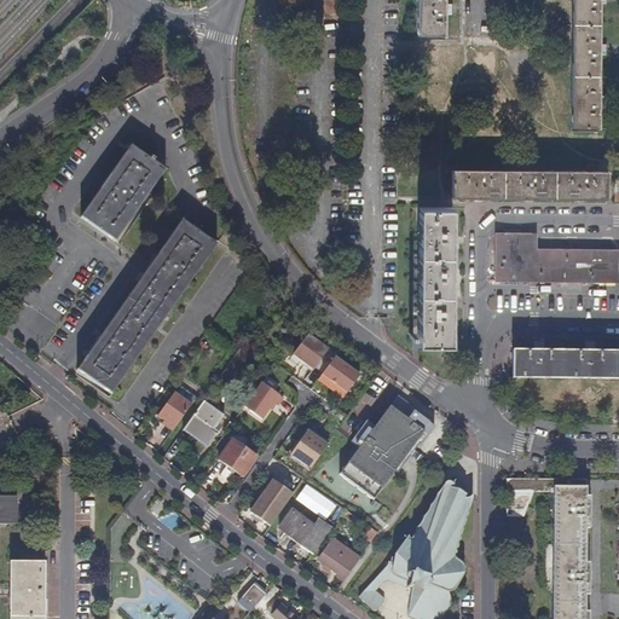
[(443,0),(416,0),(416,35),(444,35),(443,0)]
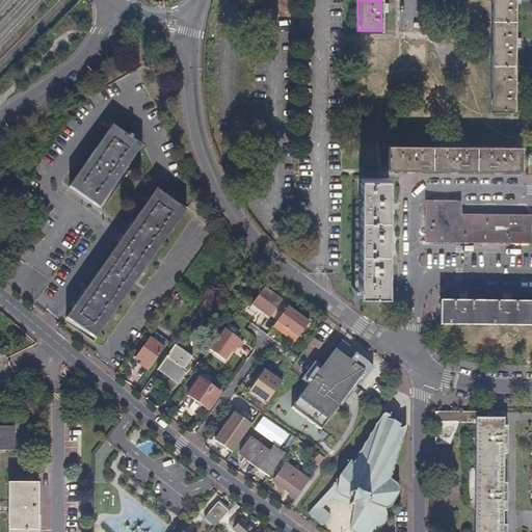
[(490,0),(490,108),(513,108),(513,90),(513,82),(514,46),(514,37),(514,2),(513,0),(490,0)]
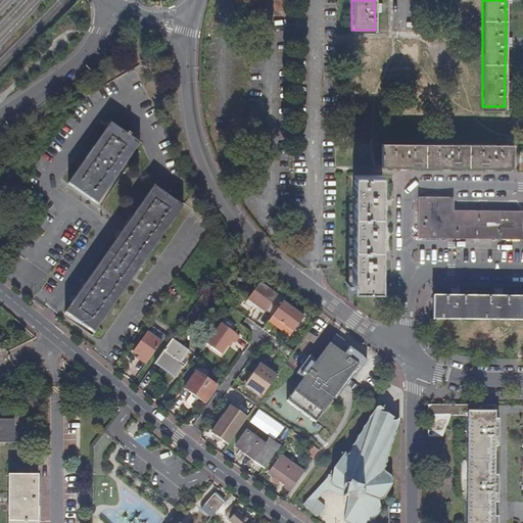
[(127,134),(110,123),(67,184),(97,204),(140,143),(130,137),(131,135),(128,133),(127,134)]
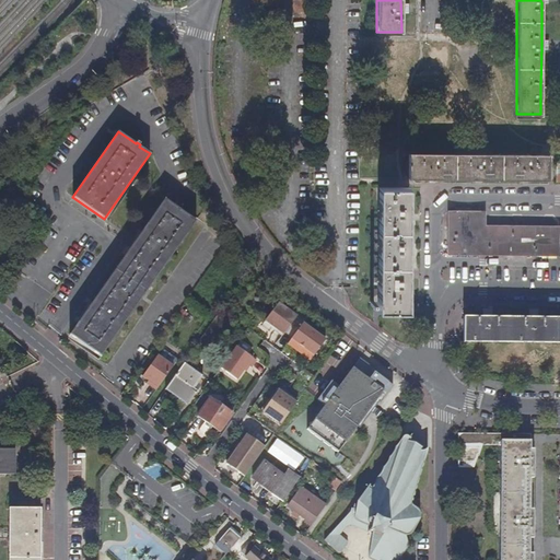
[(549,155),(408,153),(408,178),(548,179),(549,155)]
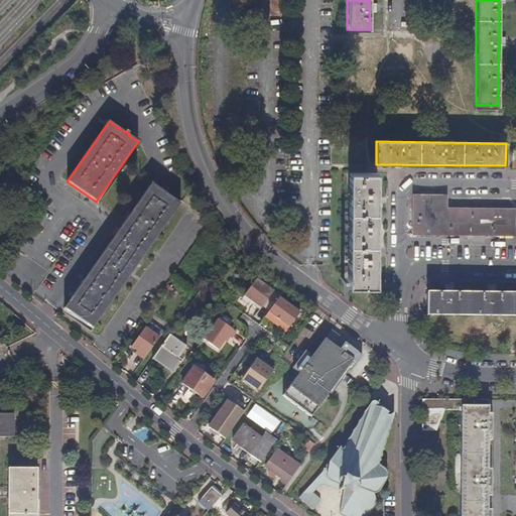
[(376,172),(349,172),(348,285),(376,286),(376,172)]
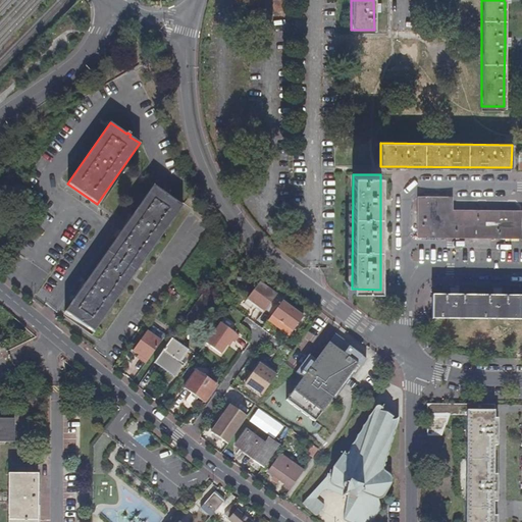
[(183,206),(153,186),(64,311),(94,332),(183,206)]
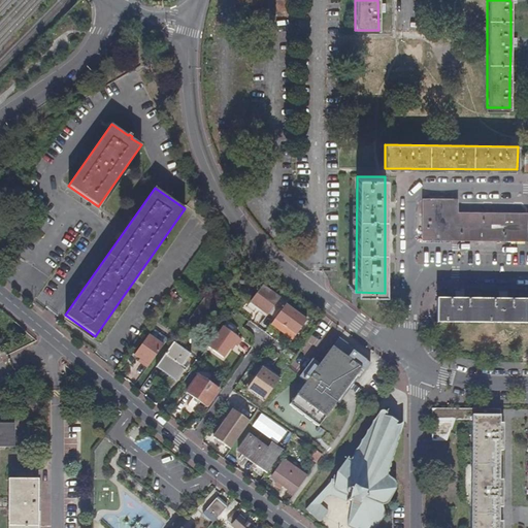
[(429,201),(423,201),(422,236),(452,236),(452,199),(429,199),(429,201)]
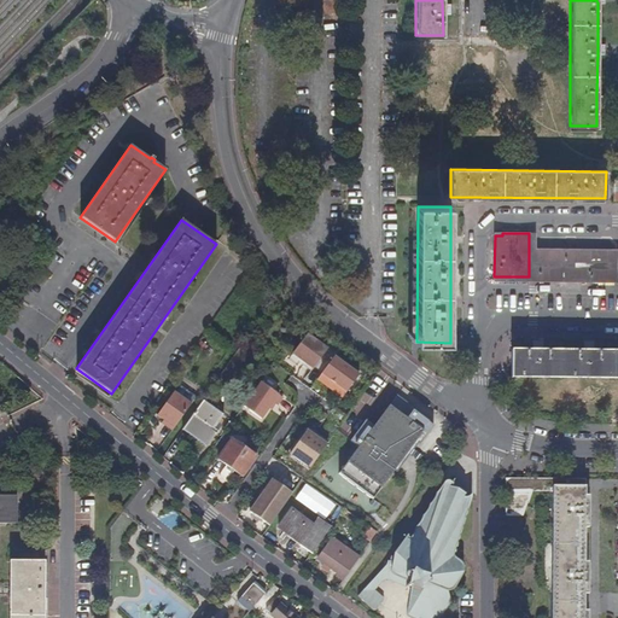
[(613,255),(537,254),(537,277),(613,278),(613,255)]
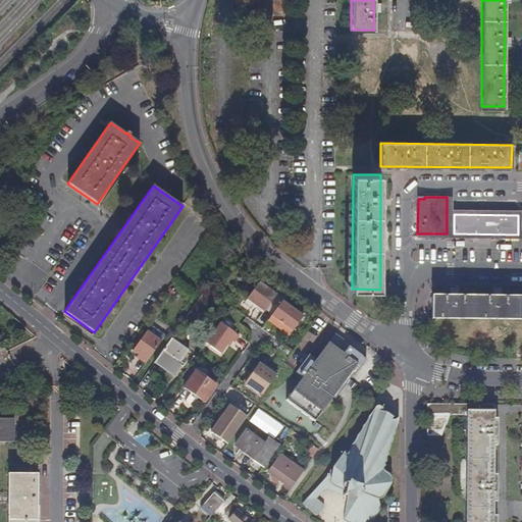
[(277,295),(260,281),(248,298),(265,311),(277,295)]
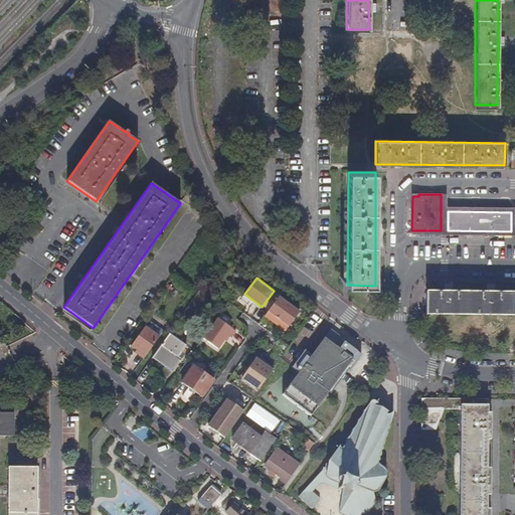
[(444,292),(425,292),(425,315),(514,315),(514,292),(494,293),(486,292),(452,292),(444,292)]
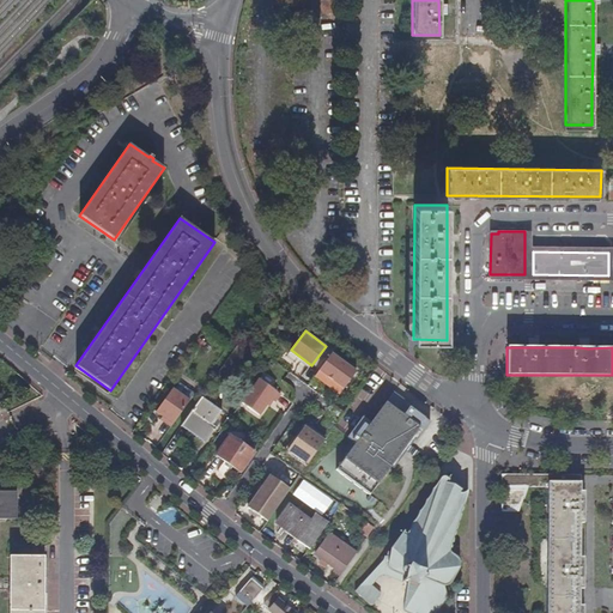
[(357,371),(332,352),(320,369),(344,388),(357,371)]
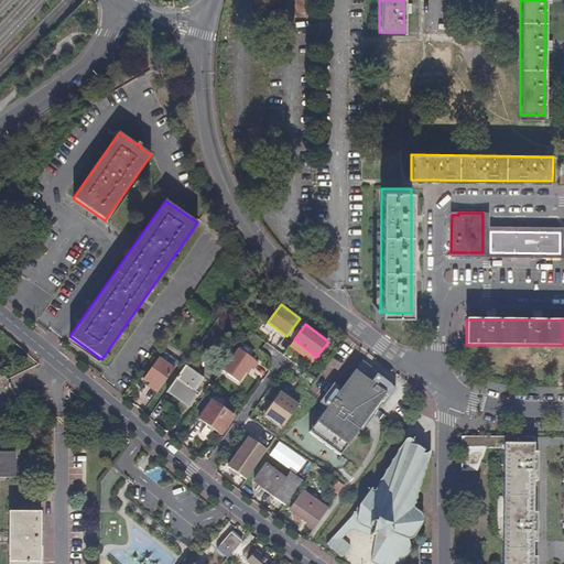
[(259,362),(238,348),(223,370),(239,382),(249,367),(253,370),(259,362)]
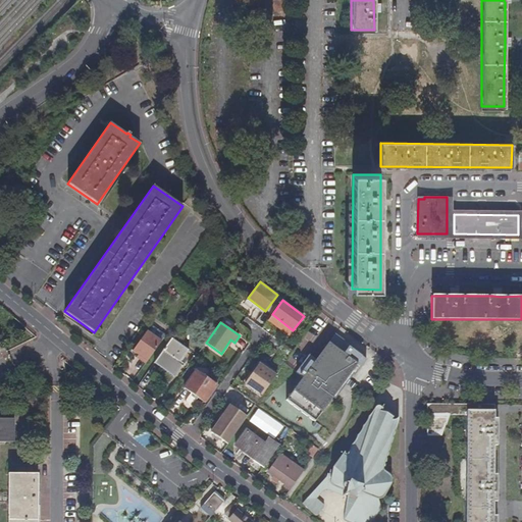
[(150,324),(146,330),(160,341),(164,334),(150,324)]
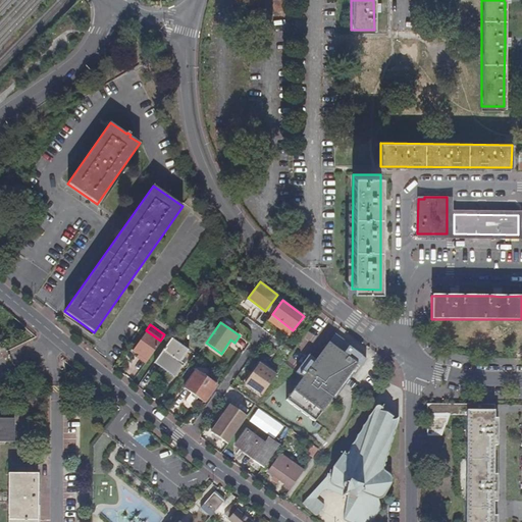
[(160,341),(146,330),(132,351),(138,354),(141,356),(139,358),(145,363),(160,341)]
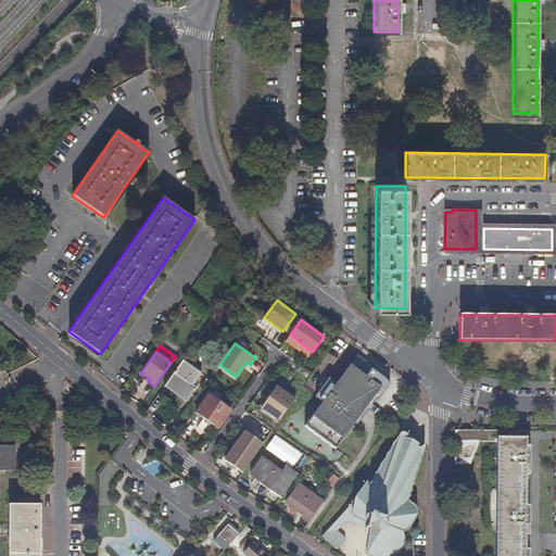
[(315,396),(321,402),(311,417),(342,440),(374,396),(377,400),(390,382),(386,380),(387,378),(356,355),(336,383),(328,377),(315,396)]
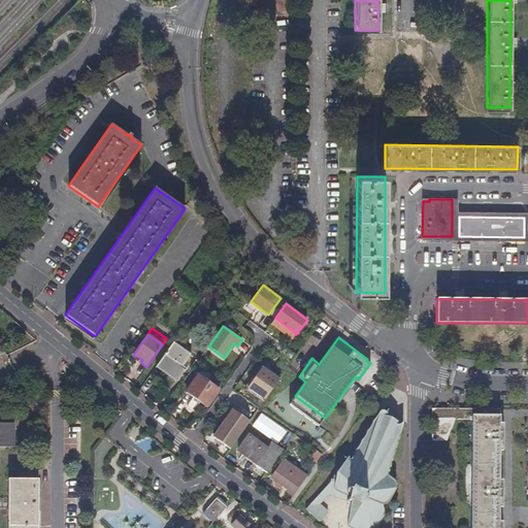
[(179,347),(172,341),(155,366),(162,371),(179,347)]
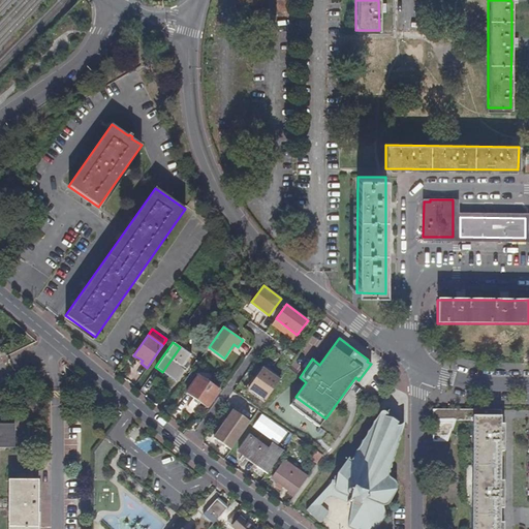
[(191,354),(180,347),(162,372),(176,381),(185,368),(183,366),(186,361),(191,354)]
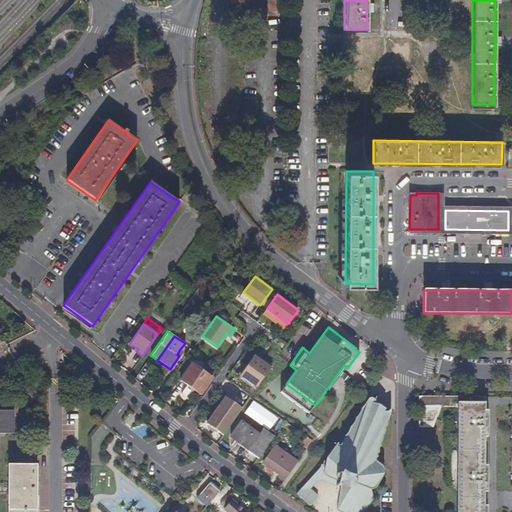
[(191,350),(189,349),(183,357),(185,359),(191,350)]
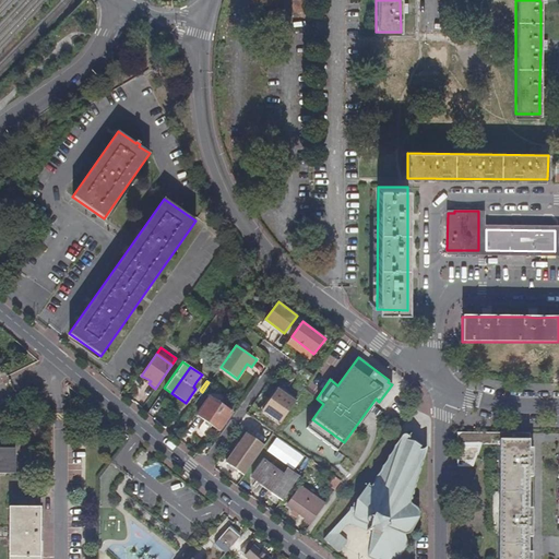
[(295,401),(276,388),(262,409),(281,423),(295,401)]
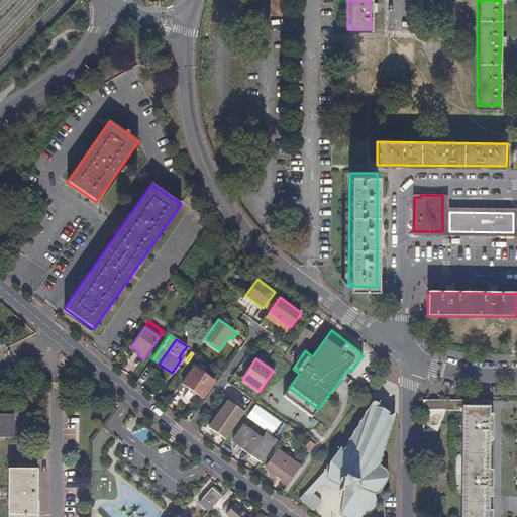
[(193,367),(187,363),(176,379),(182,383),(193,367)]
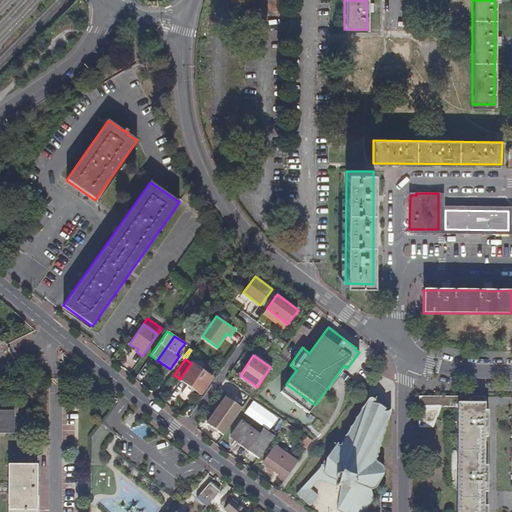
[(213,378),(191,363),(180,379),(201,395),(213,378)]
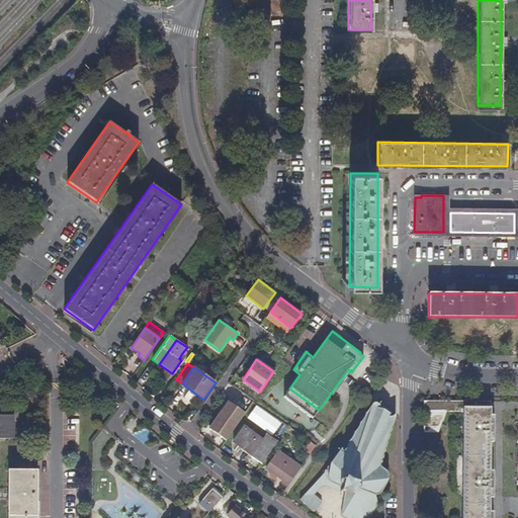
[(245,413),(228,401),(208,428),(226,440),(245,413)]
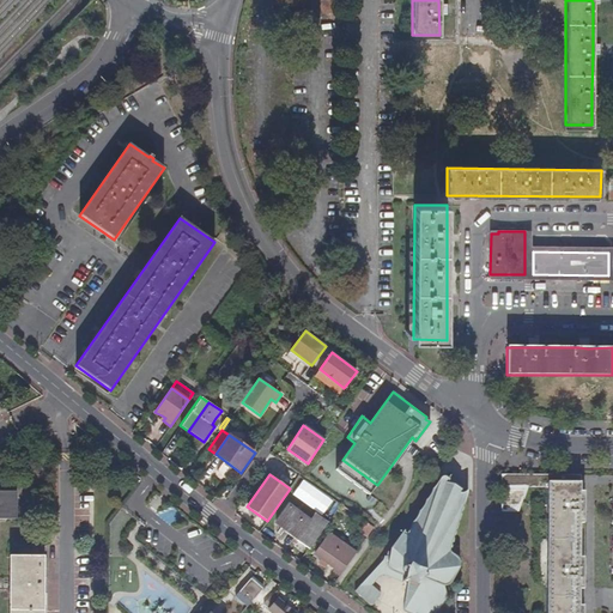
[(390,557),(384,556),(383,559),(354,590),(370,605),(372,605),(380,594),(371,584),(378,575),(381,574),(384,574),(406,583),(402,610),(404,611),(408,612),(436,612),(447,598),(447,594),(443,586),(444,586),(447,586),(449,583),(451,582),(459,568),(460,563),(459,559),(456,557),(450,552),(449,551),(450,548),(451,546),(451,545),(451,542),(453,542),(454,539),(453,538),(454,535),(455,535),(455,533),(455,532),(455,529),(456,529),(457,523),(457,522),(457,521),(459,521),(461,515),(460,514),(461,511),(462,508),(462,507),(462,505),(463,505),(468,490),(466,490),(463,492),(461,493),(460,492),(460,491),(461,491),(461,489),(447,483),(449,479),(445,477),(444,475),(442,475),(439,478),(436,484),(434,487),(431,489),(431,492),(428,497),(426,499),(425,499),(425,503),(423,504),(422,508),(419,510),(416,517),(413,521),(412,521),(407,533),(404,532),(405,530),(404,530),(390,557)]
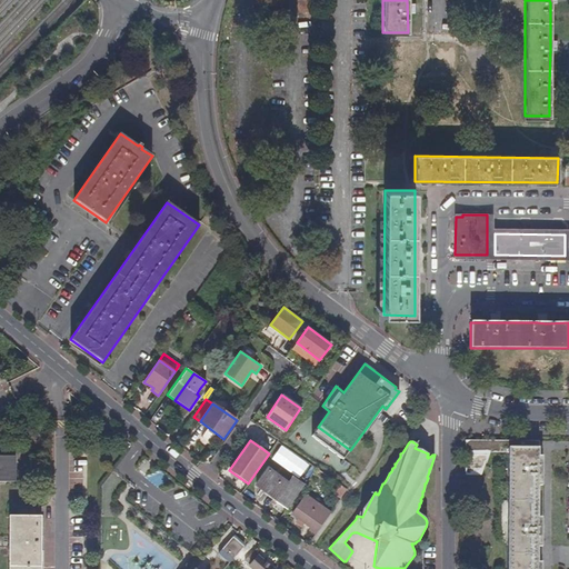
[(490,452),(508,452),(507,568),(537,568),(538,562),(538,547),(538,539),(538,526),(538,518),(538,486),(538,478),(538,465),(538,457),(538,445),(538,442),(466,441),(466,475),(481,475),(490,452)]
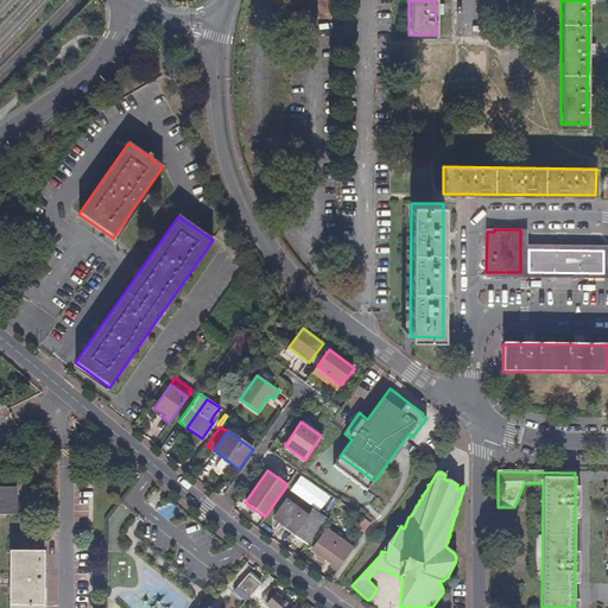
[(13,487),(0,487),(0,514),(13,515),(13,487)]
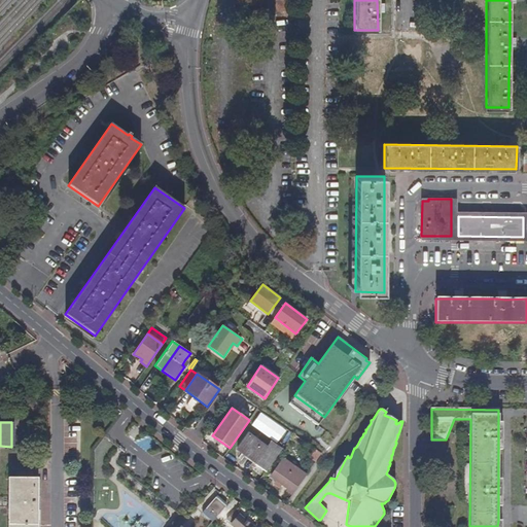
[(268,447),(248,432),(236,450),(266,471),(281,449),(271,442),(268,447)]
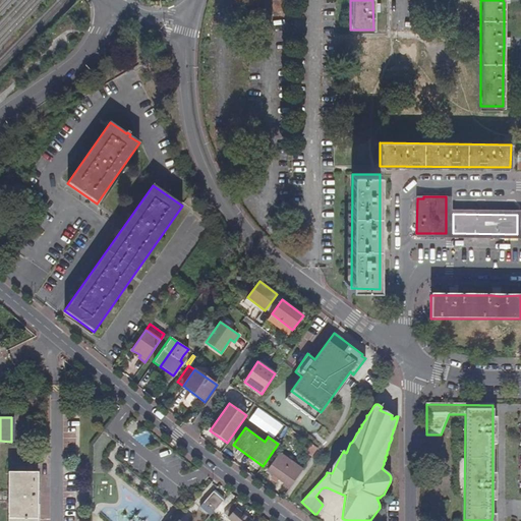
[(317,448),(309,443),(304,451),(311,456),(317,448)]
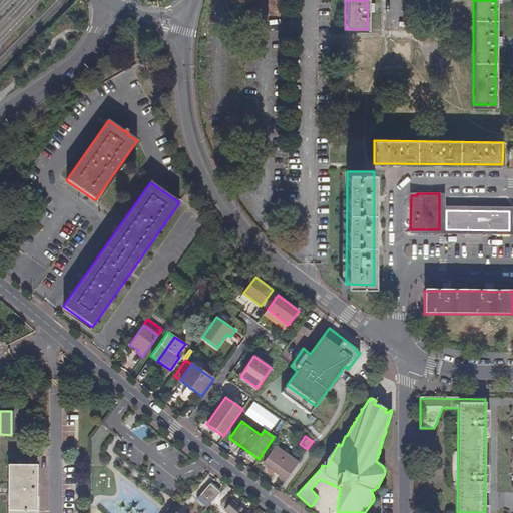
[(276,446),(263,464),(279,475),(278,477),(285,482),(298,462),(276,446)]
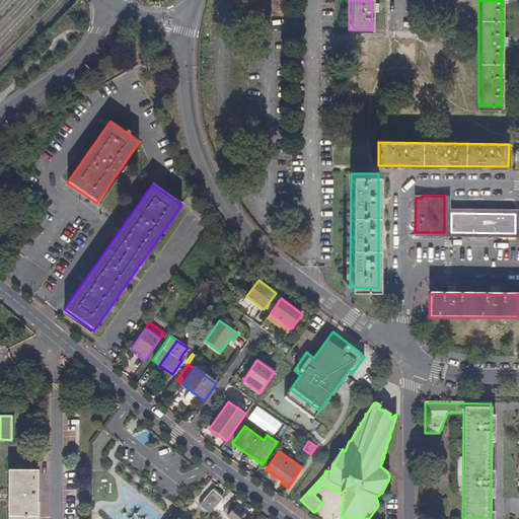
[(7,518),(36,518),(38,470),(7,470),(7,491),(7,493),(7,499),(7,518)]
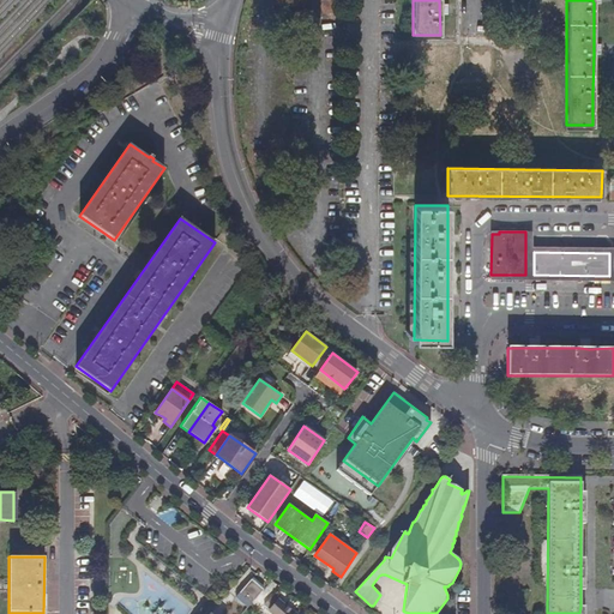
[(263,589),(251,578),(235,596),(246,607),(250,603),(263,589)]
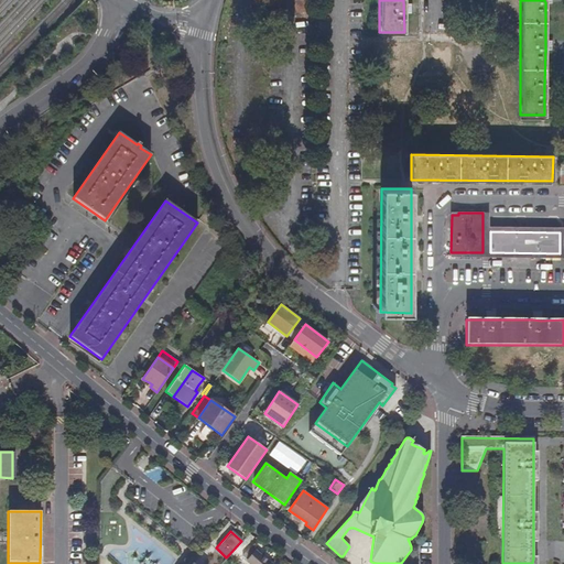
[(255,551),(249,546),(243,552),(248,557),(255,551)]
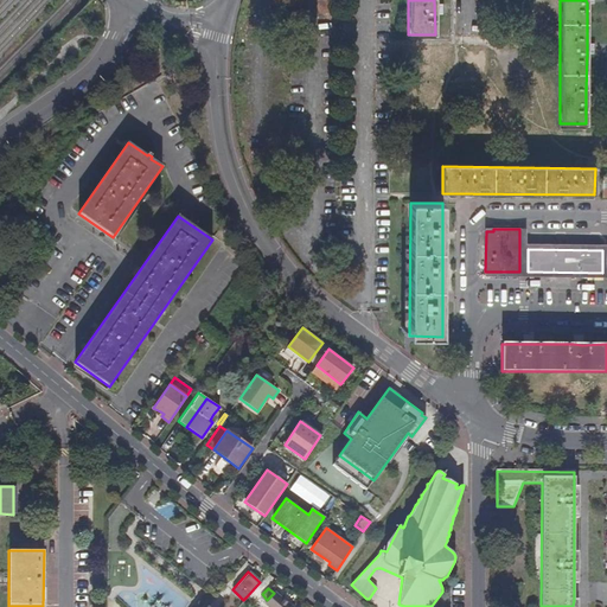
[(267,600),(264,604),(268,606),(293,606),(291,605),(289,606),(274,592),(274,593),(267,600)]
